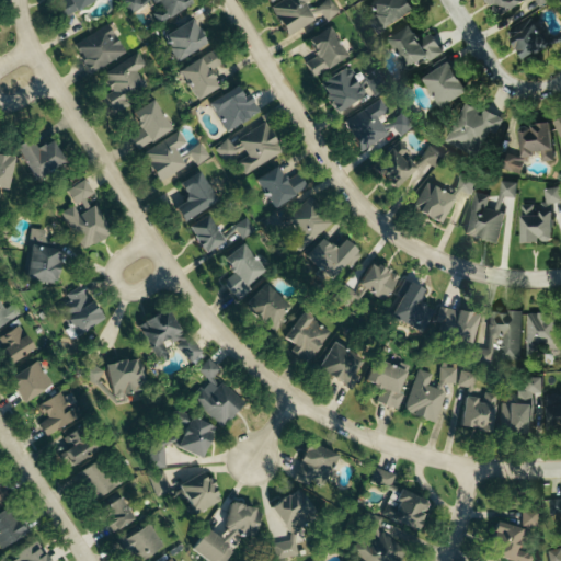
[(59,0),(56,2),(64,18),(95,0),(59,0)]
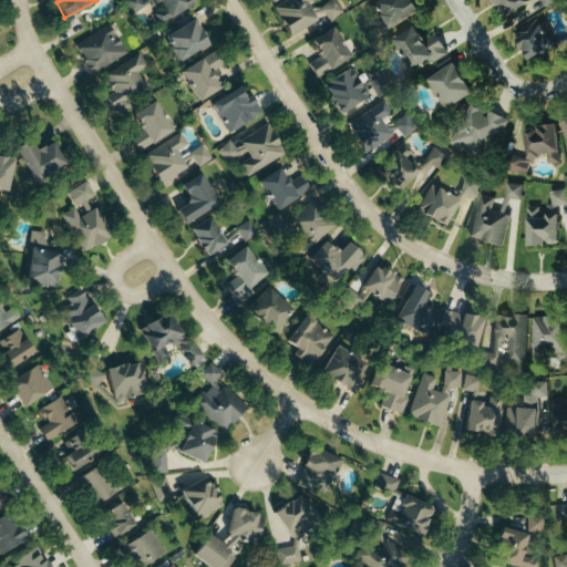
[(135,14),(152,1),(161,11),(155,16),(164,26),(192,3),(187,0),(140,0),(131,9),(135,14)]
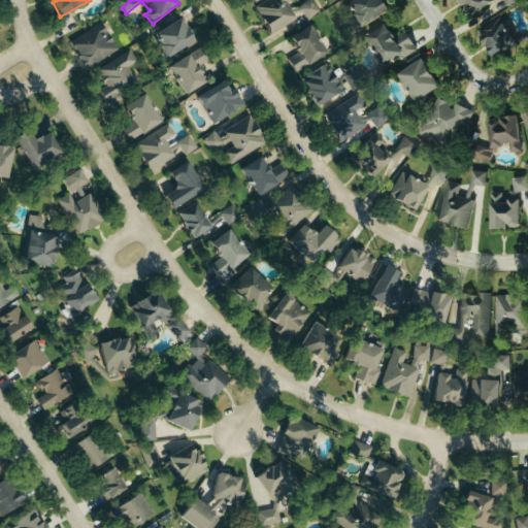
[(297,23),(288,2),(293,0),(265,0),(256,4),(269,34),(297,23)]
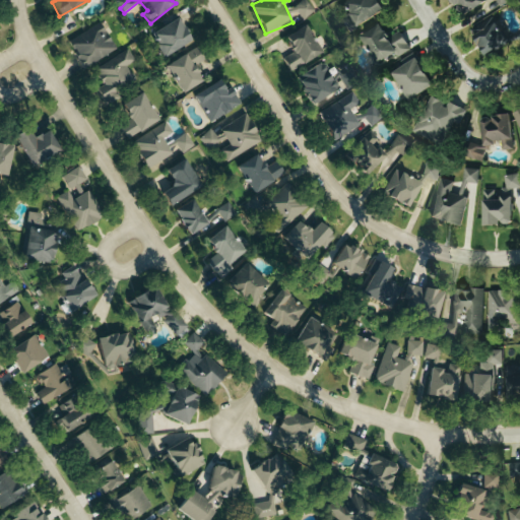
[(315,10),(306,0),(302,0),(288,12),(294,18),(289,22),(294,27),(315,10)]
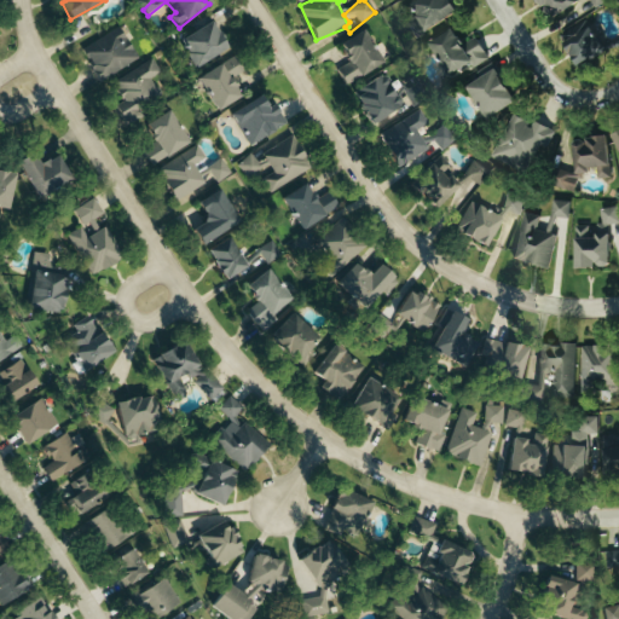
[(458,12),(450,0),(418,0),(411,6),(418,17),(408,23),(417,39),(458,12)]
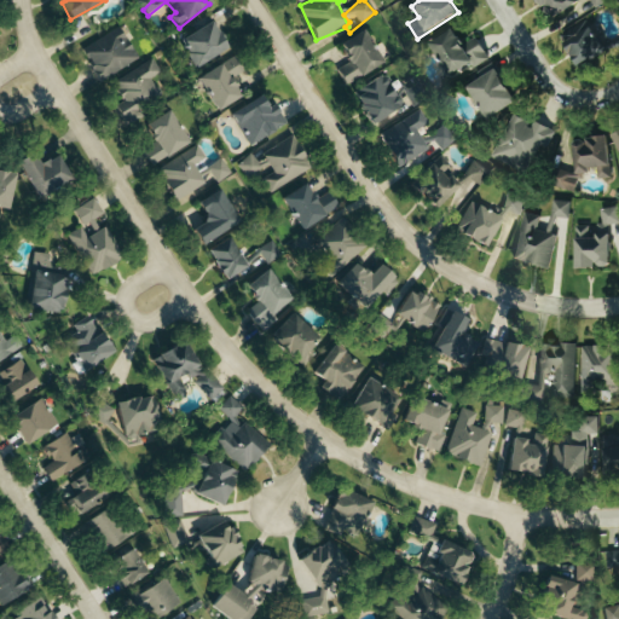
[(578,5),(574,0),(537,0),(551,22),(578,5)]
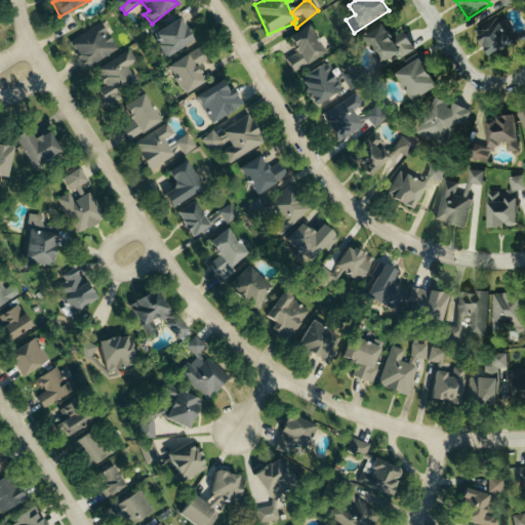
[(193,41),(178,18),(152,36),(166,58),(193,41)]
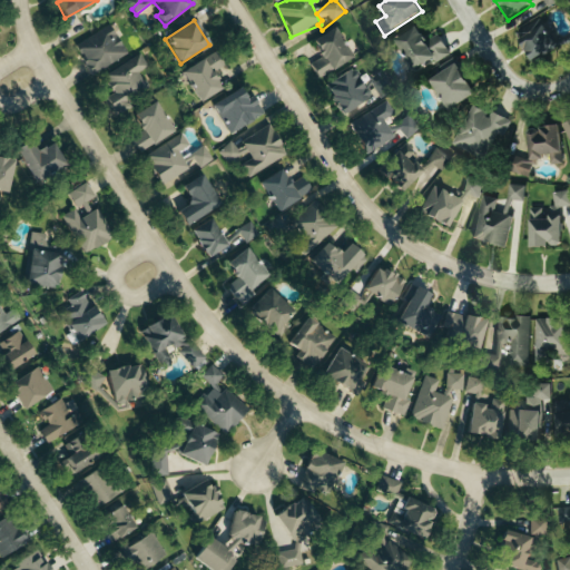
[(129,55),(110,25),(76,46),(94,76),(129,55)]
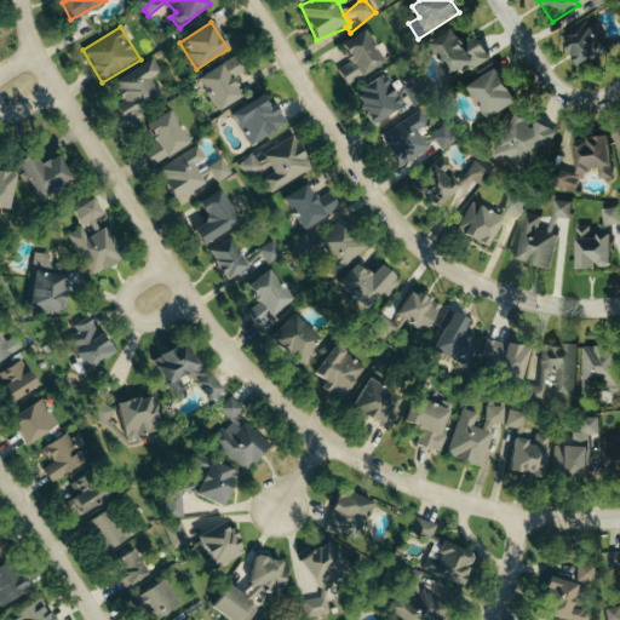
[(429,44),(451,76),(471,63),(475,69),(491,59),(477,39),(464,46),(453,29),(429,44)]
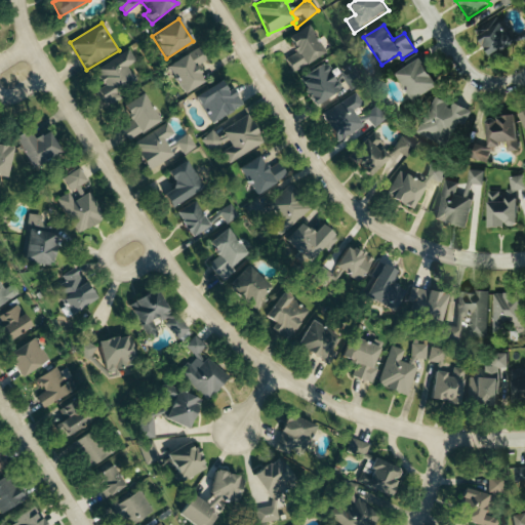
[(296,53),(285,59),(293,73),(325,53),(308,27),(287,39),(296,53)]
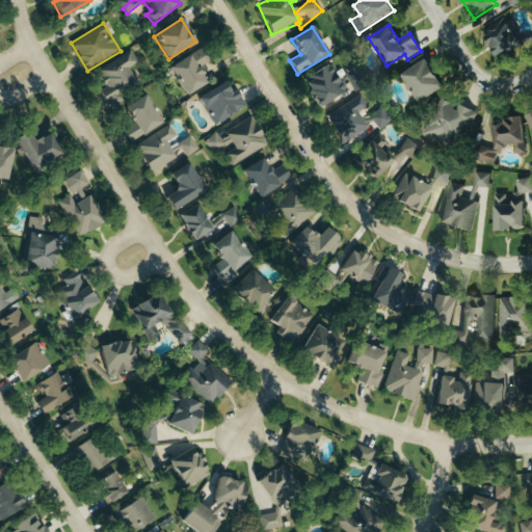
[(138,82),(130,68),(138,62),(132,51),(98,71),(107,86),(100,91),(108,106),(132,91),(129,87),(138,82)]
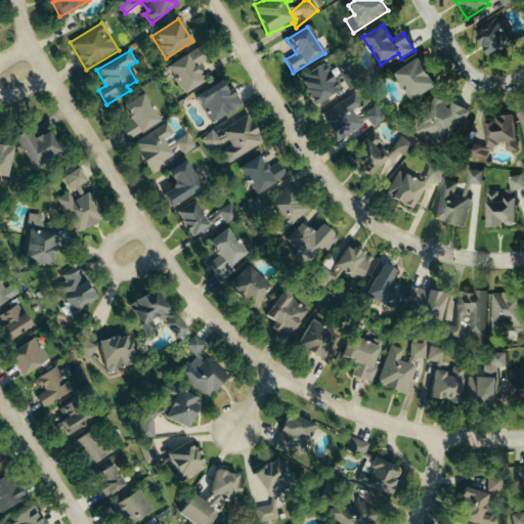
[(168,64),(182,93),(204,83),(195,66),(205,61),(200,50),(168,64)]
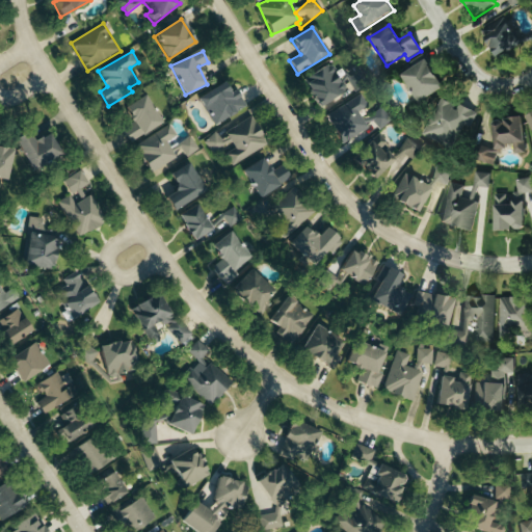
[(416,103),(442,91),(429,61),(402,73),(416,103)]
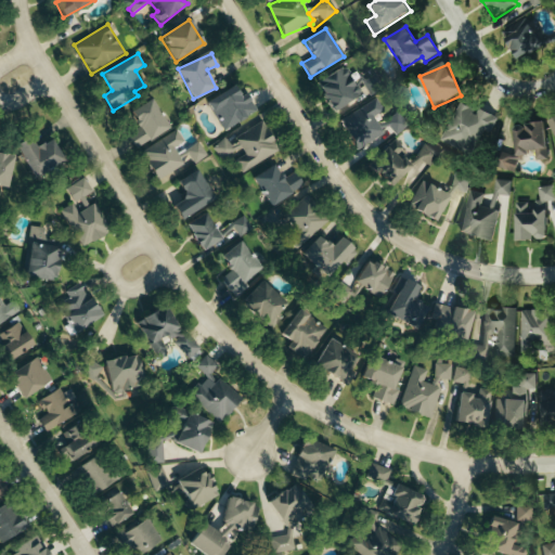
[(366,87),(363,79),(356,84),(348,66),(317,81),(331,112),(362,97),(359,90),(366,87)]
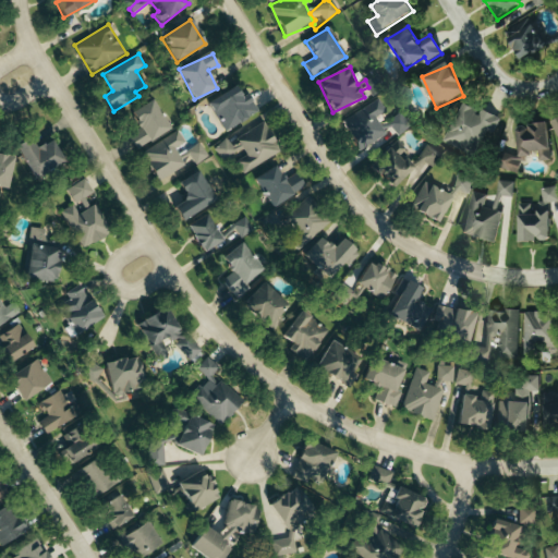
[(241,98),(237,88),(209,100),(223,131),(259,114),(250,94),(241,98)]
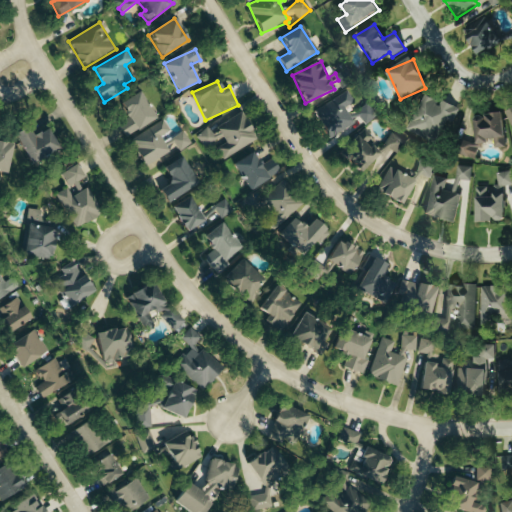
[(119,104),(128,119),(118,125),(125,137),(155,119),(140,92),(119,104)]
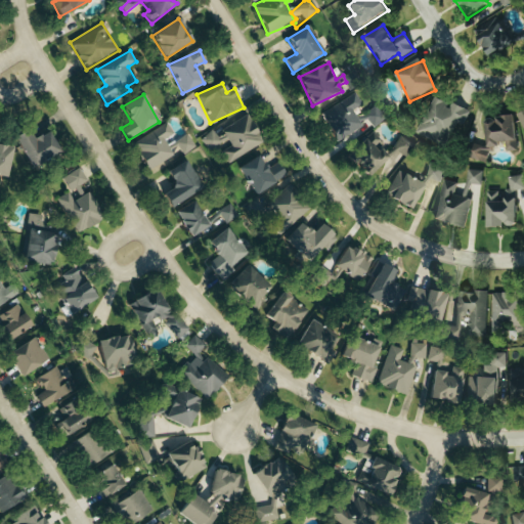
[(337,142),(367,125),(369,128),(385,120),(378,106),(360,116),(350,97),(320,115),(337,142)]
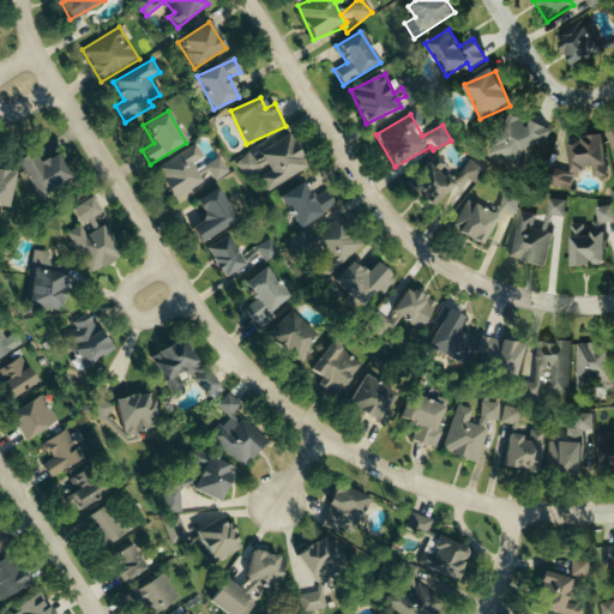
[(530,121),(529,124),(507,114),(489,155),(524,170),(535,146),(543,150),(552,131),(530,121)]
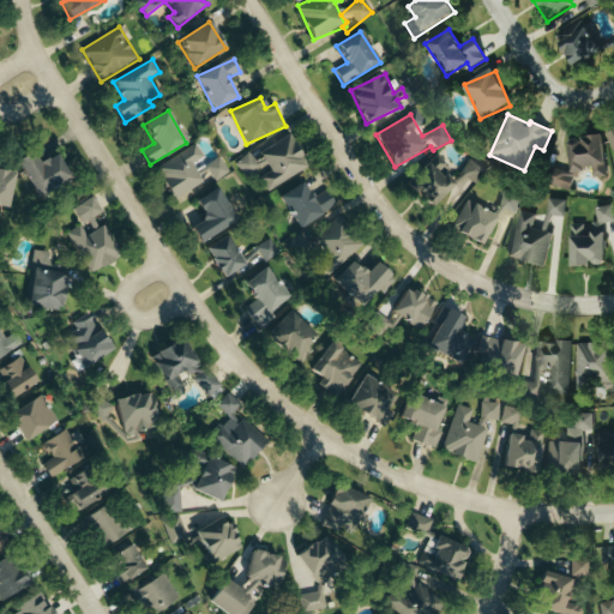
[(266,190),(309,169),(293,136),(260,151),(271,173),(260,178),(266,190)]
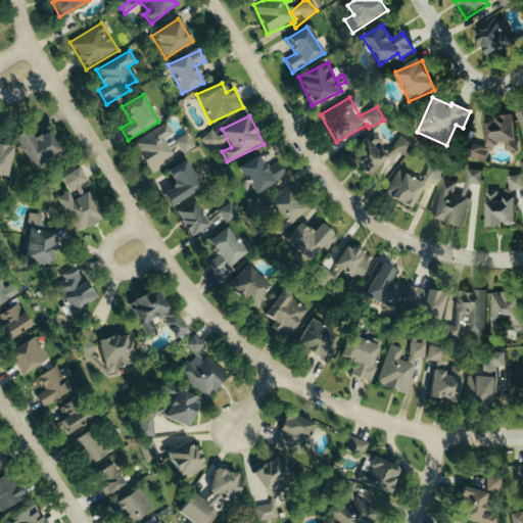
[(517,150),(513,115),(483,120),(487,147),(505,145),(506,151),(517,150)]
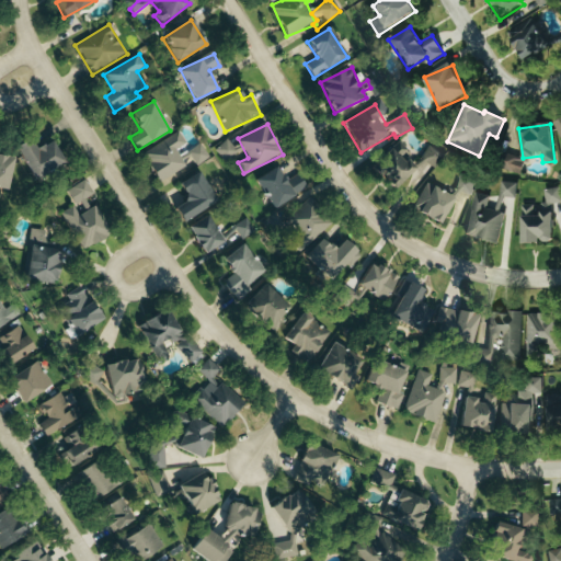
[(141,156),(159,184),(186,167),(175,150),(186,144),(179,132),(141,156)]
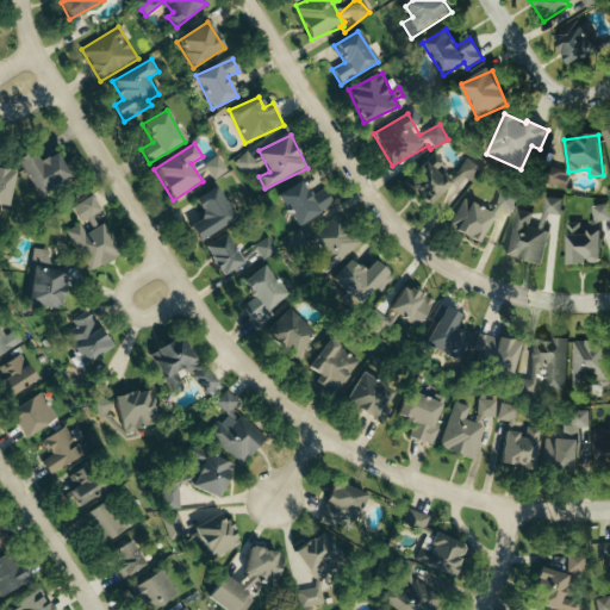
[(234,163),(246,176),(259,166),(248,151),(234,163)]
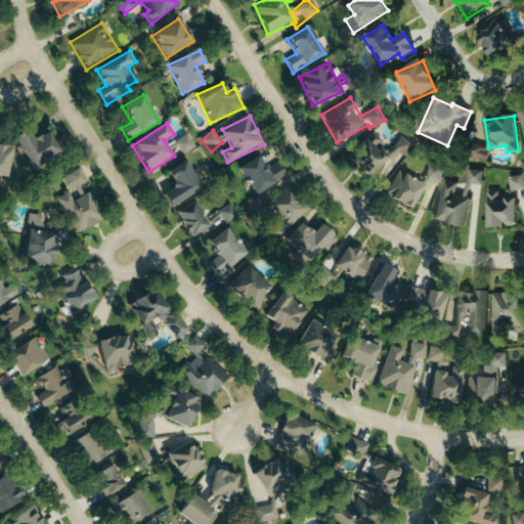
[(30,168),(59,155),(49,132),(33,139),(29,131),(15,137),(30,168)]
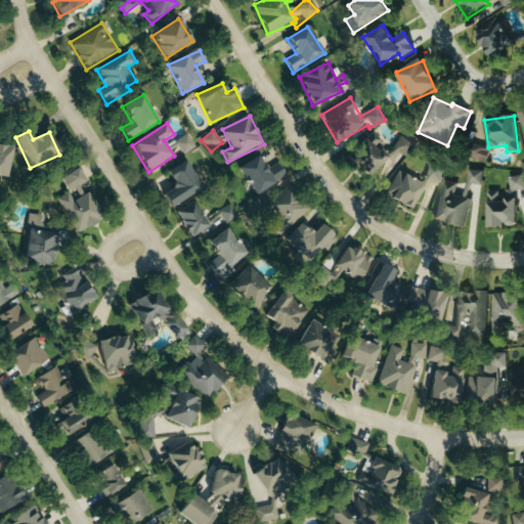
[(179,147),(183,155),(195,148),(189,135),(169,144),(172,151),(179,147)]
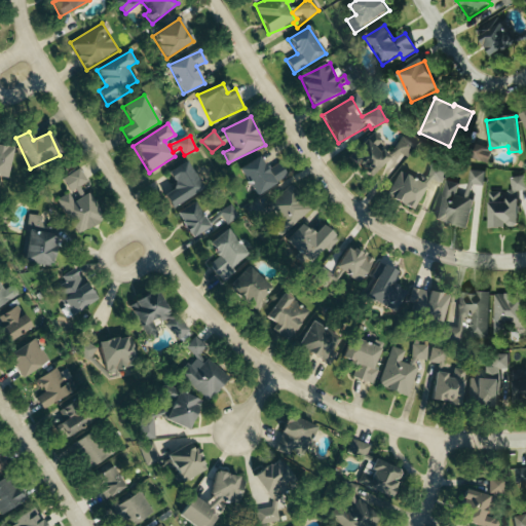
[(407,157),(414,143),(401,137),(395,151),(407,157)]
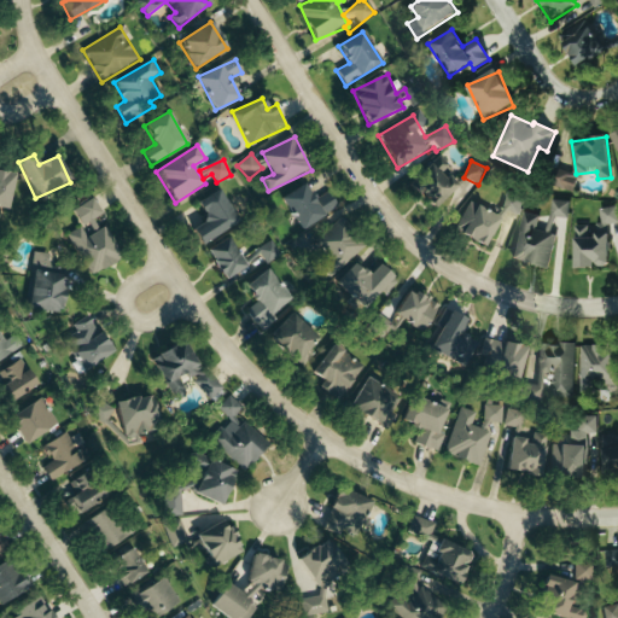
[(439,209),(456,182),(426,164),(410,191),(439,209)]
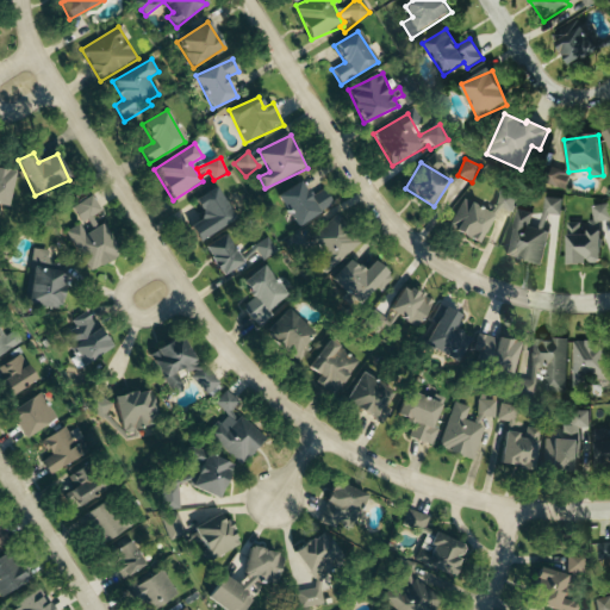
[(545,184),(566,191),(572,174),(551,167),(545,184)]
